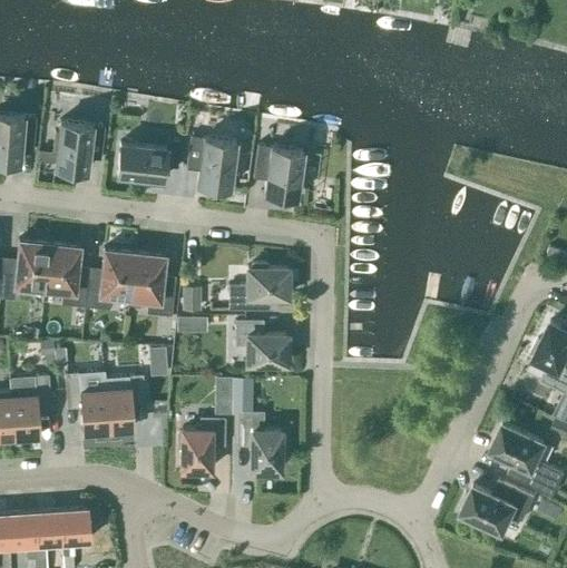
[(36,150),(38,117),(0,114),(0,160),(21,163),(22,149),(36,150)]
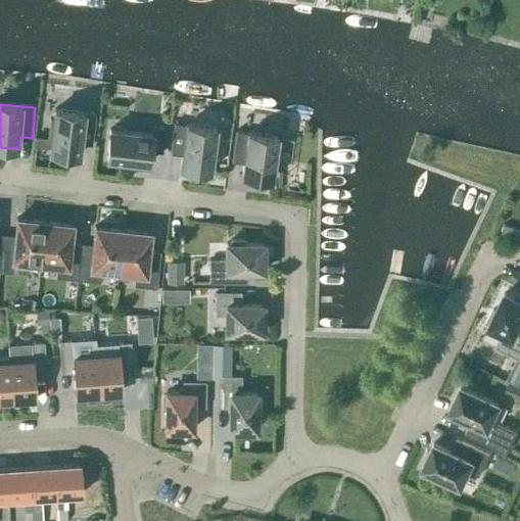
[(94,147),(98,116),(56,111),(55,122),(52,121),(49,141),(37,140),(37,147),(52,149),(51,154),(81,157),(83,145),(94,147)]
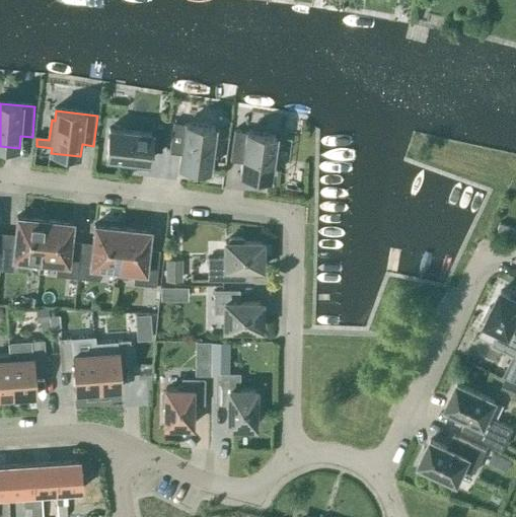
[(216,159),(218,140),(215,139),(216,129),(175,124),(171,154),(182,155),(181,167),(211,171),(212,159),(216,159)]
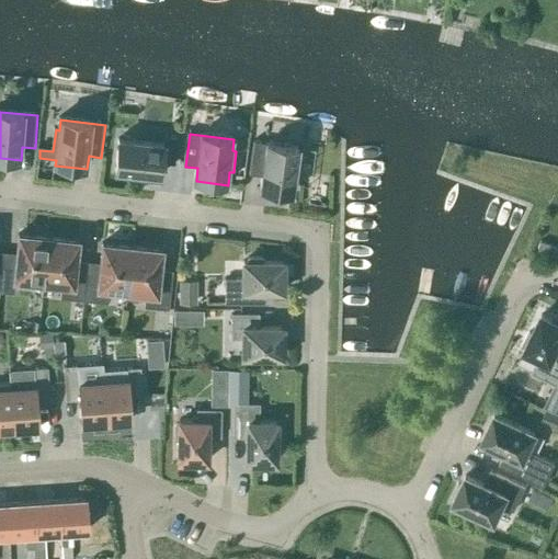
[(177,166),(180,139),(167,138),(166,146),(121,140),(116,172),(162,177),(164,164),(177,166)]
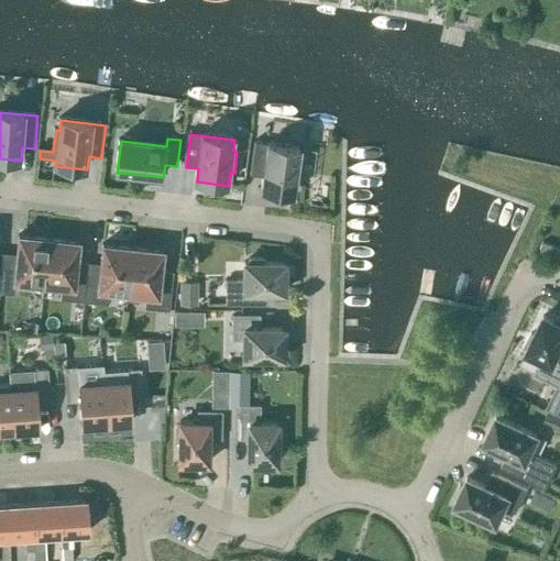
[(300,183),(304,161),(299,161),(302,150),(256,143),(252,176),(265,178),(263,190),(295,195),(296,182),(300,183)]
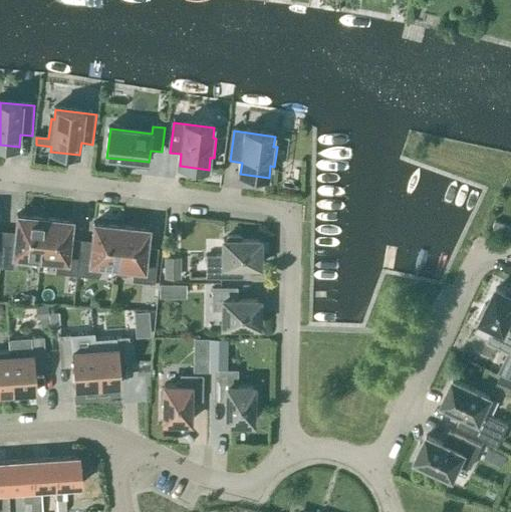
[(41,261),(46,219),(19,216),(16,240),(4,239),(2,268),(12,270),(13,258),(41,261)]
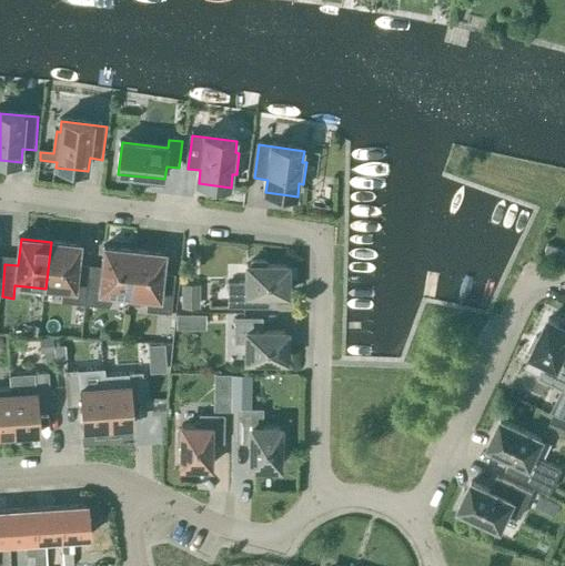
[(87,306),(90,273),(78,272),(81,245),(51,242),(46,289),(66,291),(64,304),(87,306)]
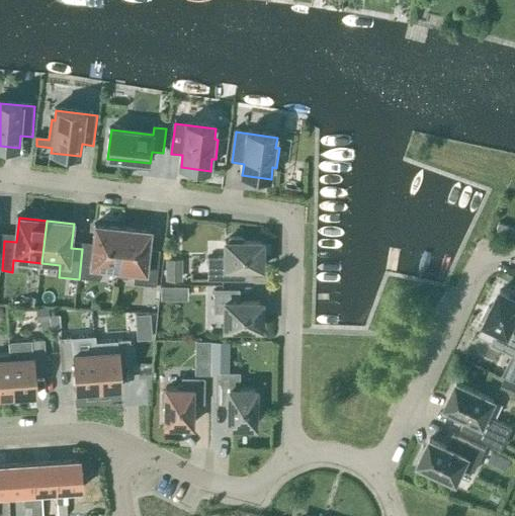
[(503,225),(499,236),(509,239),(512,228),(503,225)]
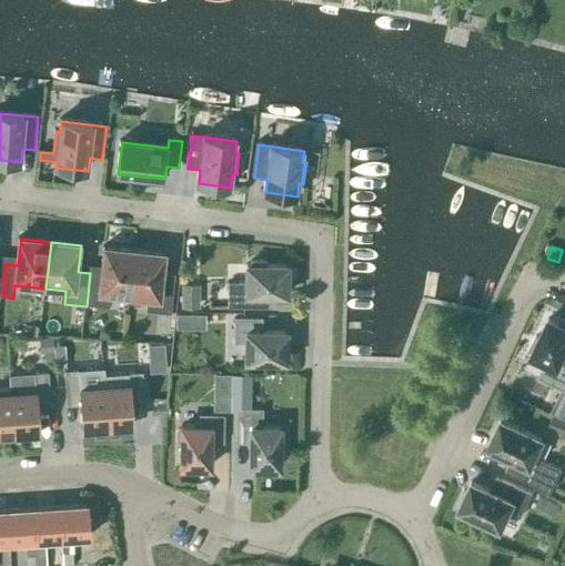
[(130,297),(135,251),(106,248),(103,274),(90,273),(87,306),(110,309),(112,295),(130,297)]
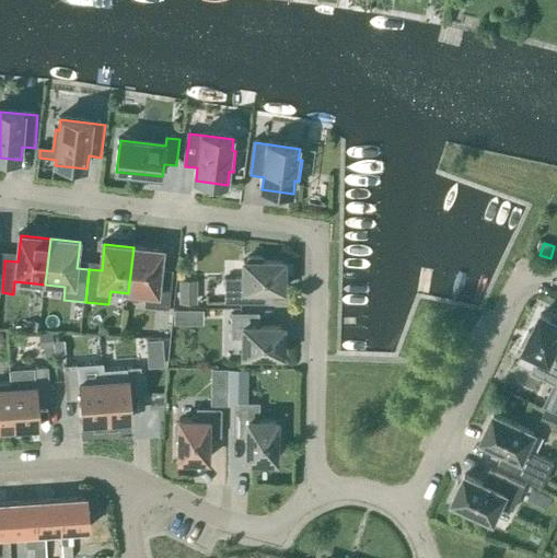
[(134,247),(128,293),(147,295),(146,309),(170,311),(174,278),(161,277),(163,251),(134,247)]
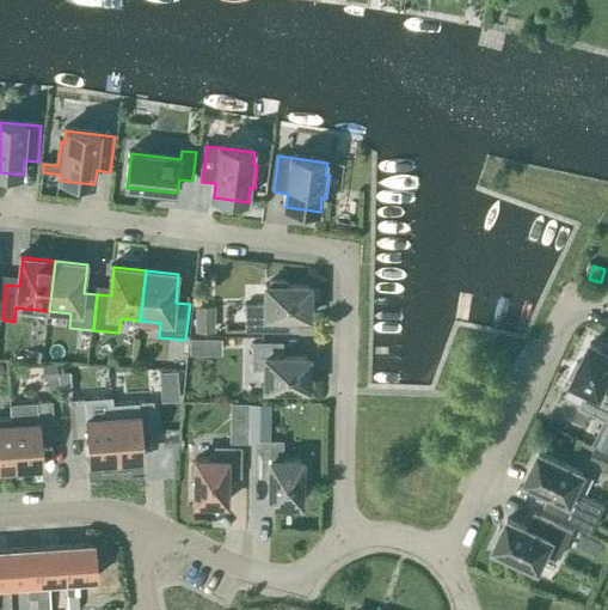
[(288,288),(288,284),(272,284),(272,287),(268,287),(268,306),(247,306),(247,333),(296,334),(296,318),(309,319),(311,319),(312,288),(288,288)]
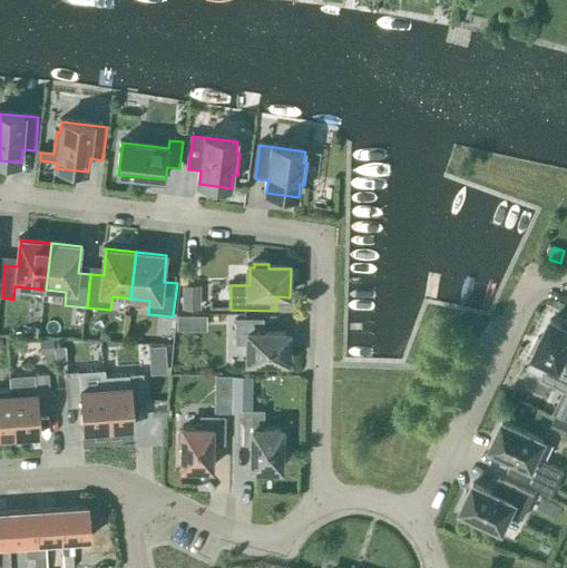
[(186,280),(186,303),(205,303),(204,280),(186,280)]
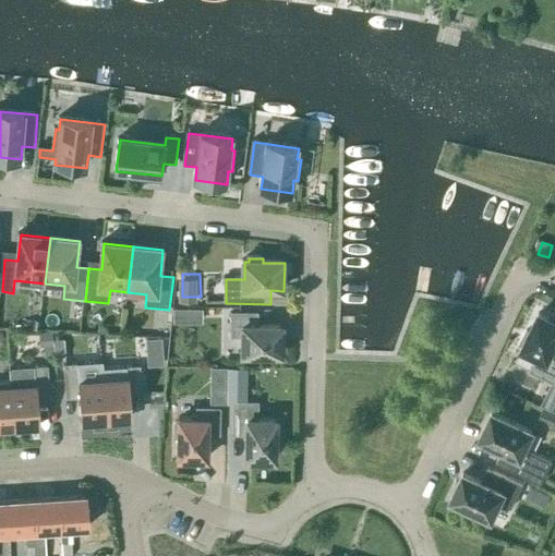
[(178,311),(178,325),(190,325),(190,311),(178,311)]
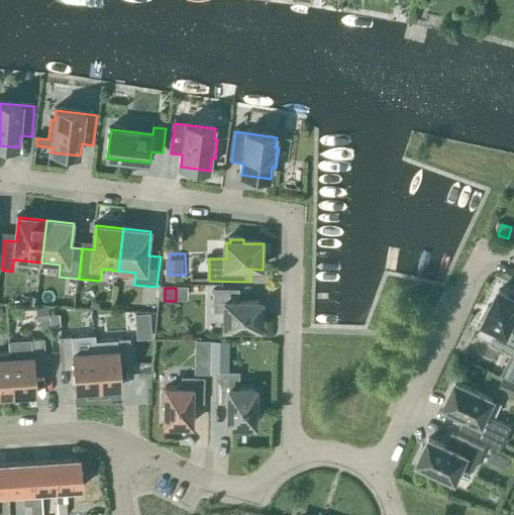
[(262,303),(240,303),(241,291),(216,290),(215,313),(226,313),(225,329),(230,329),(230,332),(262,333),(263,303),(262,303)]
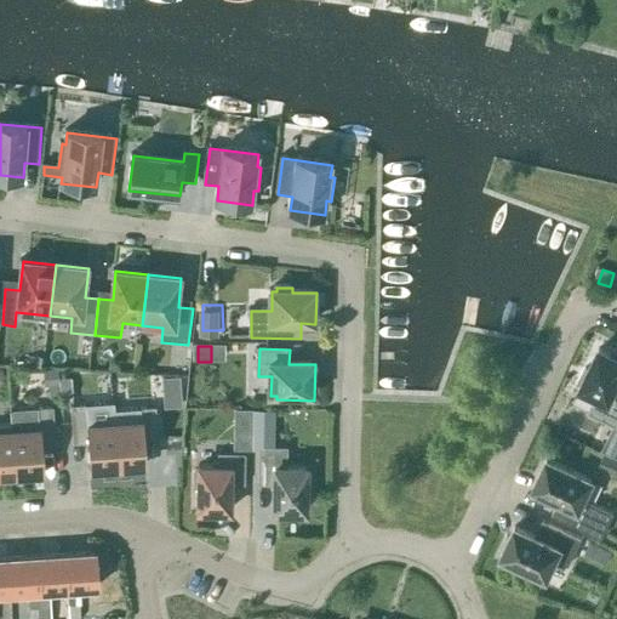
[(616,358),(601,351),(592,372),(588,370),(582,385),(584,386),(581,396),(598,404),(592,415),(616,427),(616,358)]
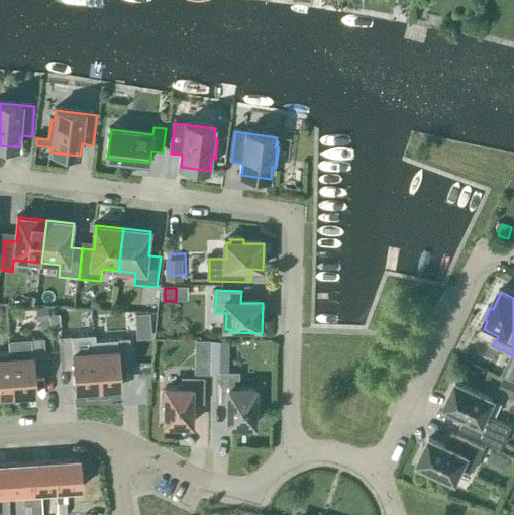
[(139,308),(141,334),(156,333),(155,308),(139,308)]
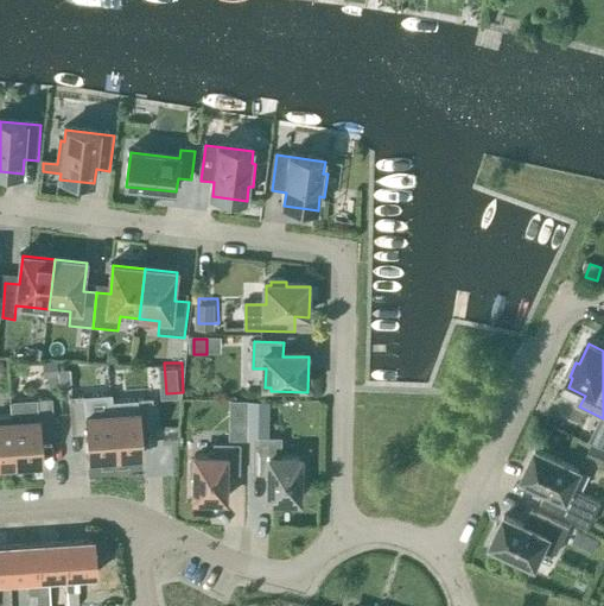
[(71,372),(61,373),(62,391),(74,391),(71,372)]
